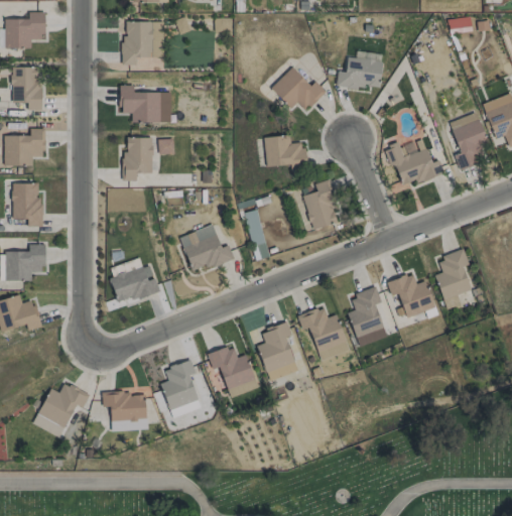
[(29,19),(6,18),(6,47),(32,48),(32,39),(45,39),(45,12),(29,12),(29,19)]
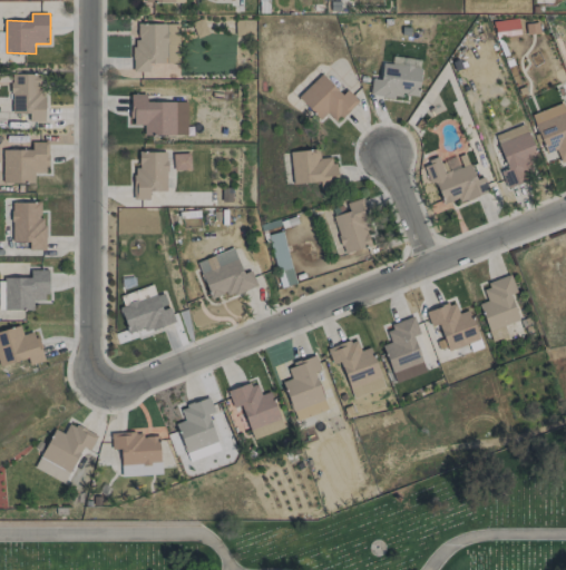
[(524,33),(520,18),(496,21),(499,37),(524,33)]
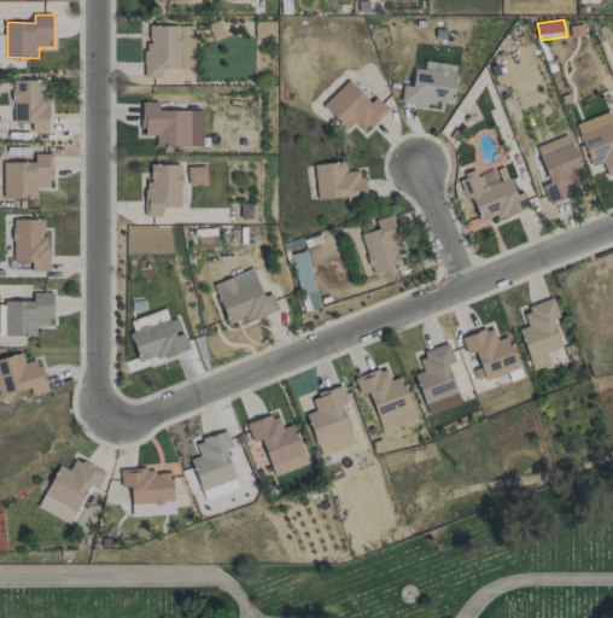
[(164,68),(197,69),(198,27),(150,25),(149,77),(164,77),(164,68)]
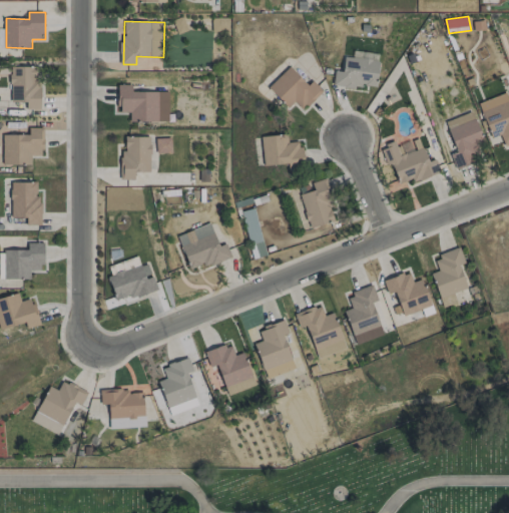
[(378,89),(382,61),(372,60),(373,54),(363,52),(362,58),(347,56),(345,71),(337,70),(335,83),(378,89)]
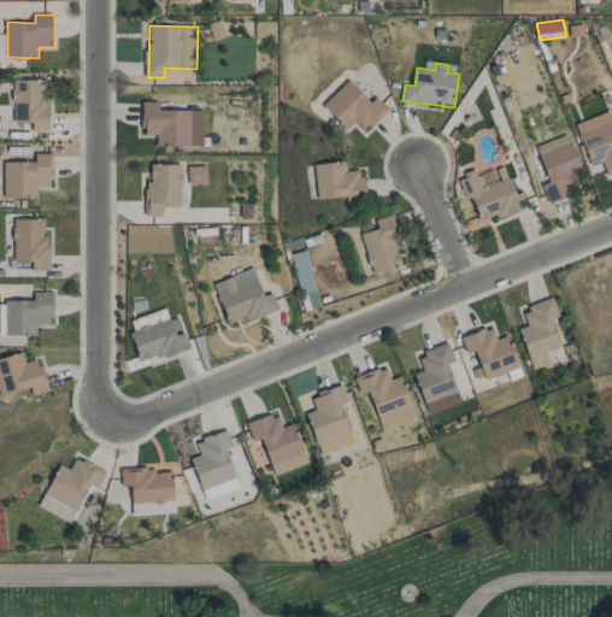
[(49,81),(16,80),(16,123),(34,123),(34,131),(48,131),(49,81)]
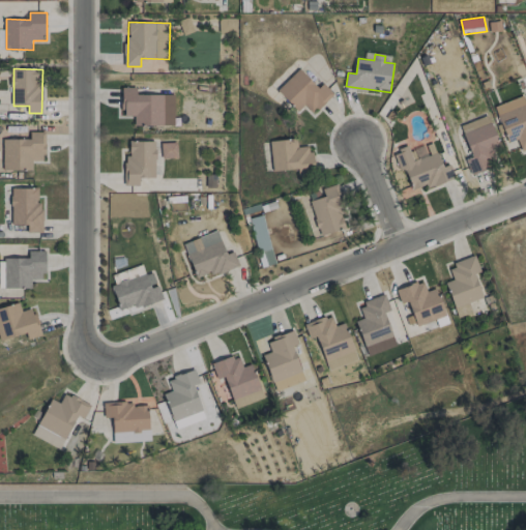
[(281,89),(310,119),(335,93),(325,83),(320,88),(301,68),(281,89)]
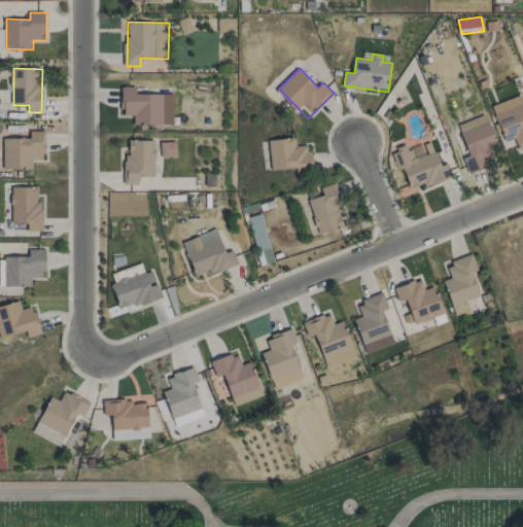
[(137,94),(138,88),(124,86),(124,115),(136,115),(136,124),(165,125),(165,94),(137,94)]
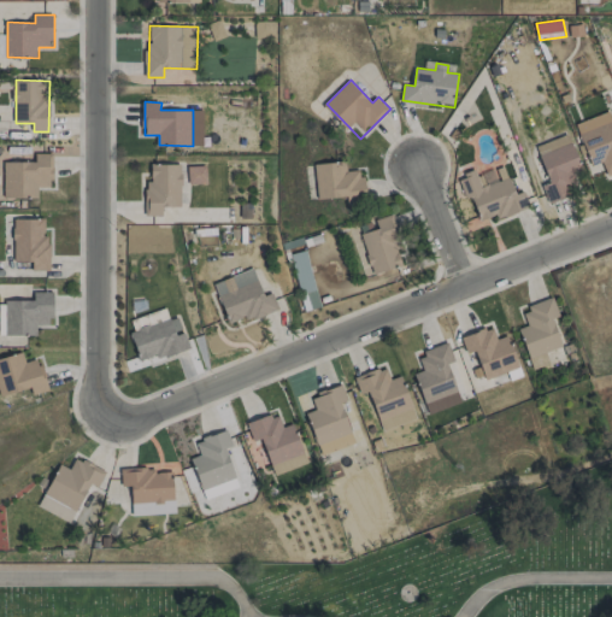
[(578,123),(593,166),(605,163),(610,175),(611,175),(611,112),(578,123)]
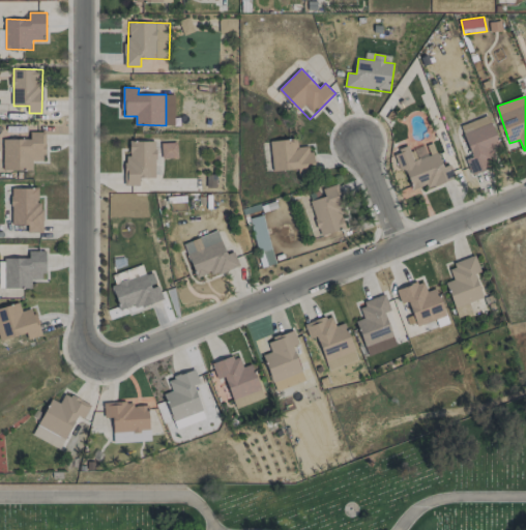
[(464,124),(473,158),(469,159),(473,173),(500,165),(495,150),(501,149),(492,116),(464,124)]
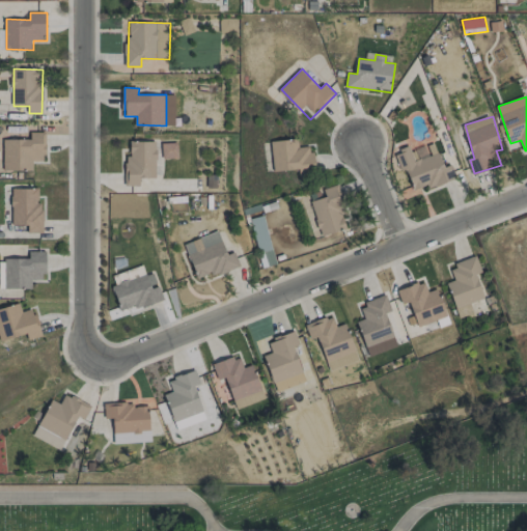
[(47,133),(32,132),(32,139),(5,139),(5,170),(34,171),(34,161),(47,161),(47,133)]
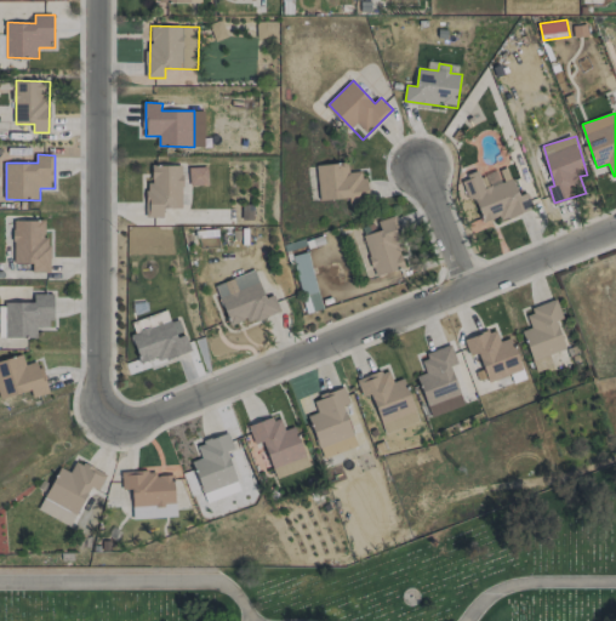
[(320,165),(320,200),(349,199),(349,204),(369,204),(368,171),(351,172),(351,164),(320,165)]
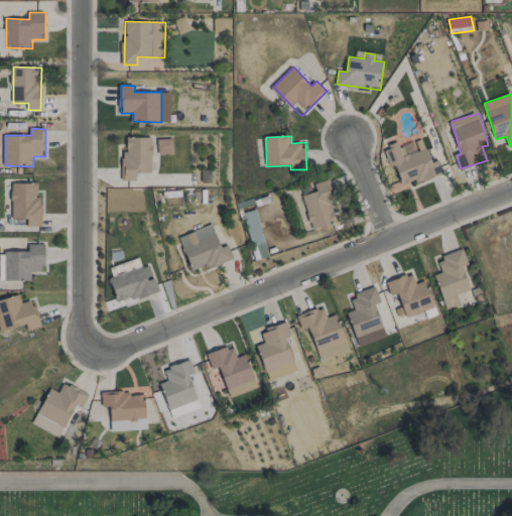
[(124,151),(123,180),(137,180),(137,173),(153,173),(154,138),(128,137),(128,151),(124,151)]
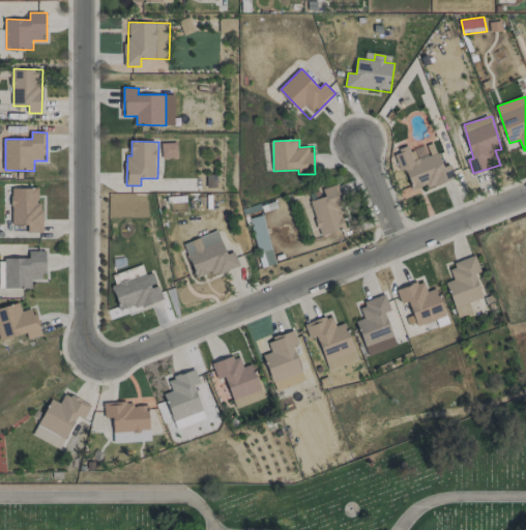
[(165,158),(180,157),(179,143),(164,143),(165,158)]
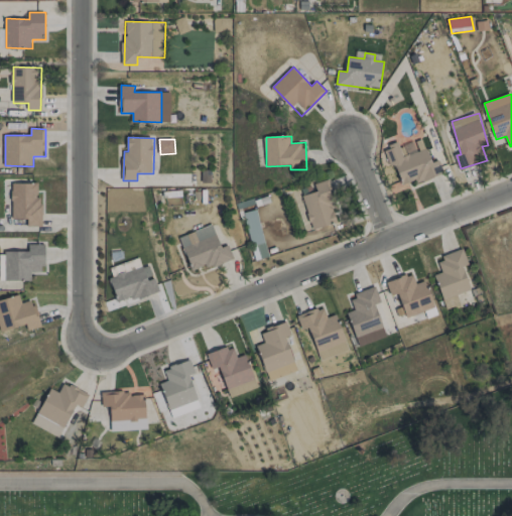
[(432,162),(423,139),(401,148),(399,143),(386,148),(403,188),(444,171),(440,159),(432,162)]
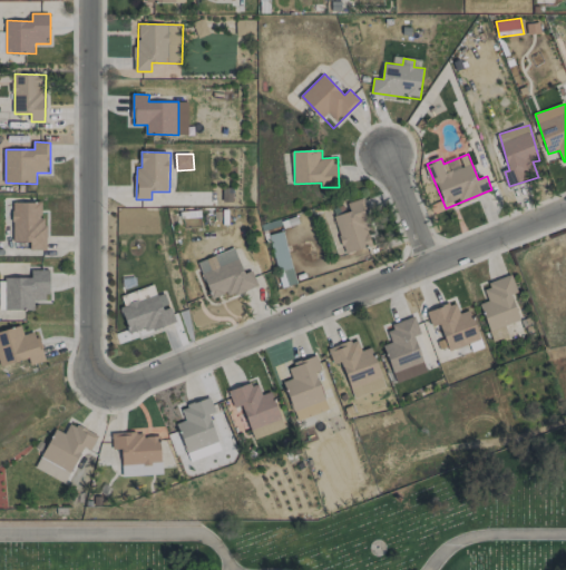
[(31,242),(31,249),(48,249),(48,218),(44,218),(44,202),(16,202),(15,242),(31,242)]
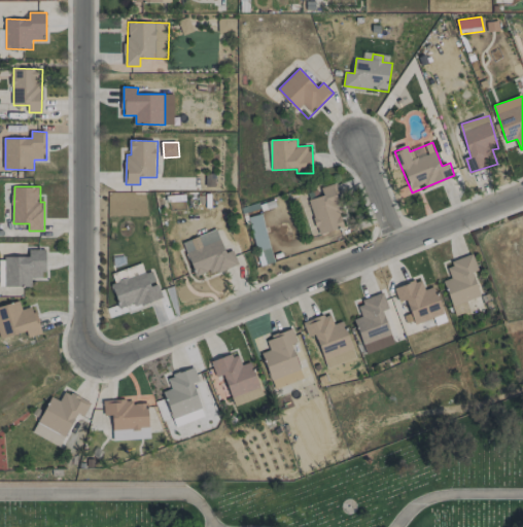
[(249,217),(263,266),(276,262),(263,214),(249,217)]
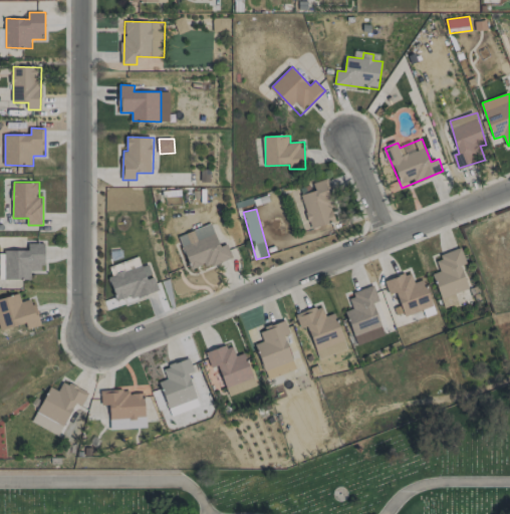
[(221,246),(213,224),(180,236),(193,272),(234,257),(229,243),(221,246)]
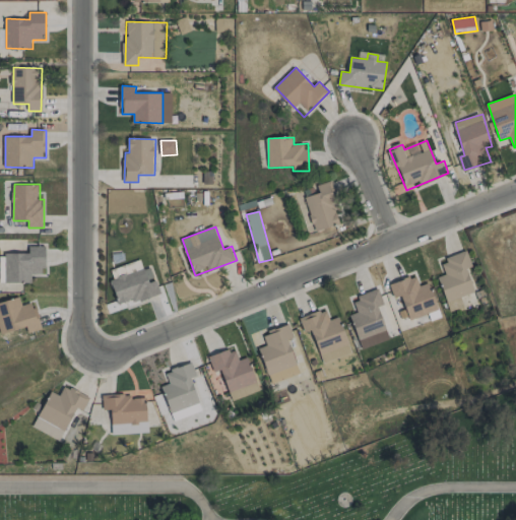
[(46,247),(30,246),(30,253),(6,253),(6,282),(33,282),(33,274),(46,274),(46,247)]
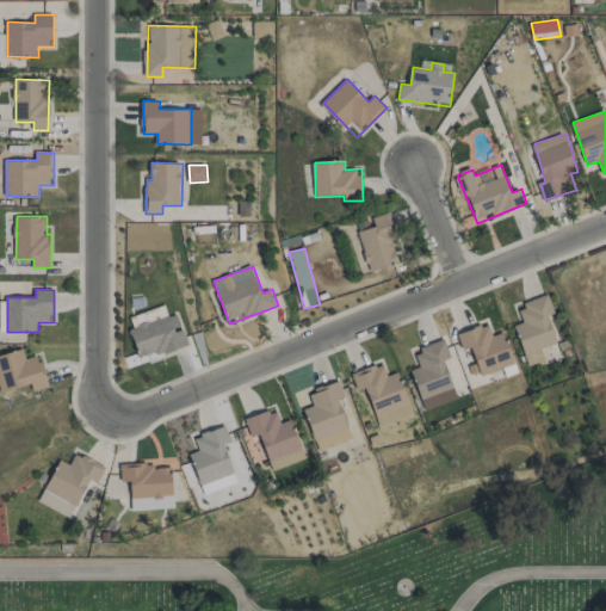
[(558,343),(549,316),(556,313),(550,296),(519,307),(525,322),(515,326),(530,366),(546,360),(543,349),(558,343)]
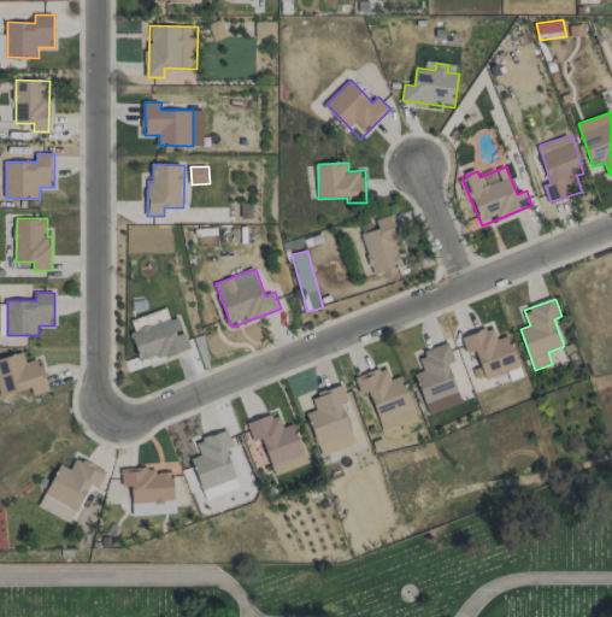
[(192,348),(187,331),(184,331),(180,317),(133,331),(142,363),(192,348)]
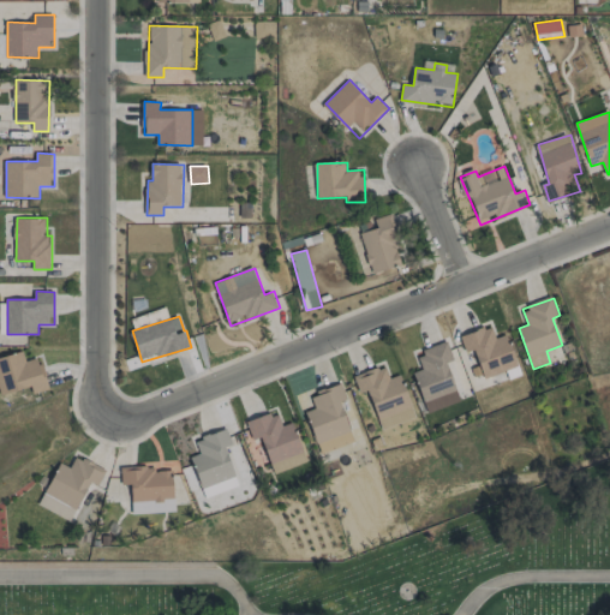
[(486,380),(520,366),(508,334),(497,339),(492,326),(462,338),(468,353),(476,350),(486,380)]
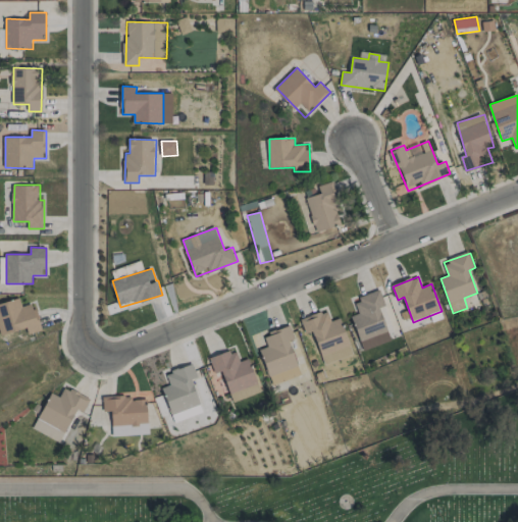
[(393,341),(381,308),(386,306),(381,290),(355,299),(360,314),(353,316),(364,351),(393,341)]
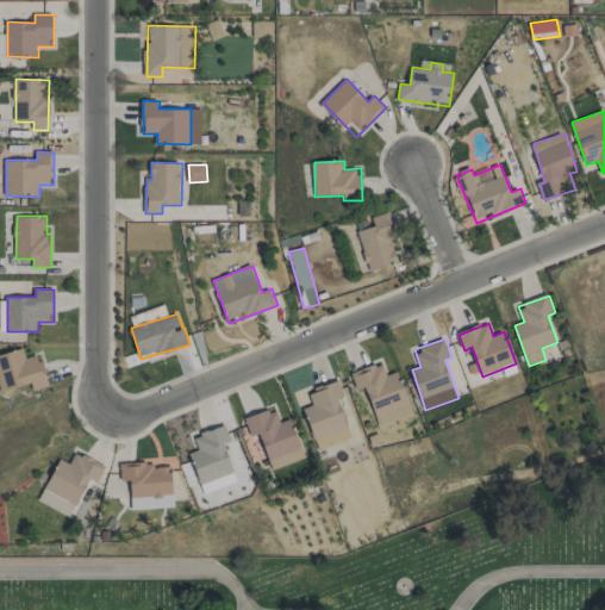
[(0,354),(0,387),(1,392),(32,384),(33,390),(49,387),(41,354),(26,358),(24,349),(0,354)]
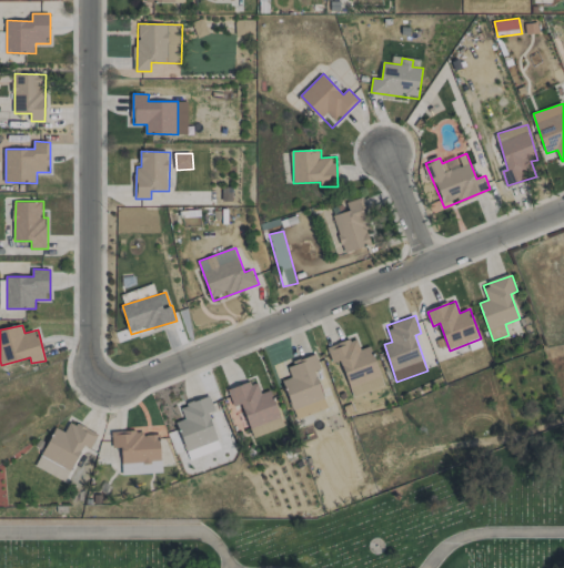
[(372,345),(362,350),(358,337),(329,347),(334,363),(342,361),(354,397),(385,386),(372,345)]
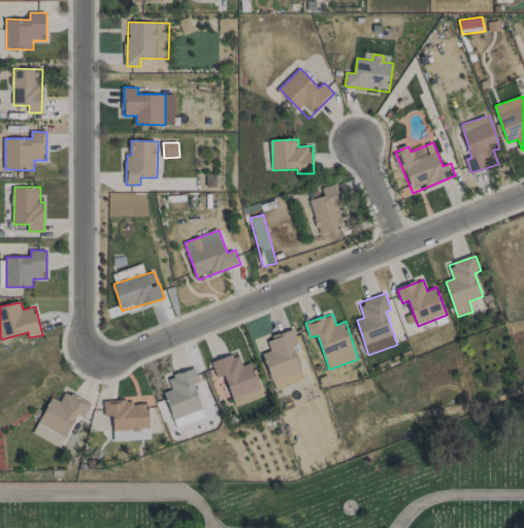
[(305,380),(294,344),(299,342),(295,330),(268,338),(272,351),(264,354),(275,390),(305,380)]
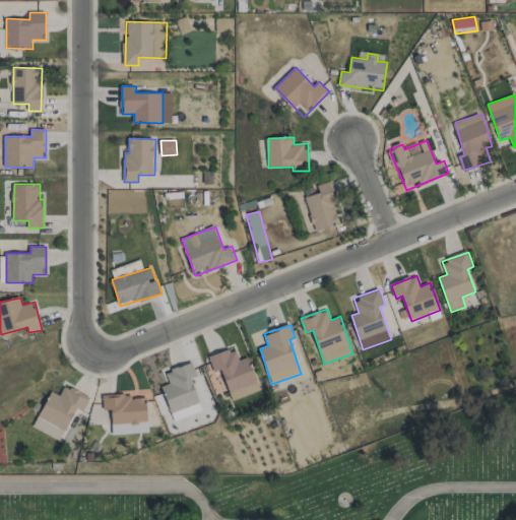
[(250,358),(240,360),(237,348),(210,355),(214,372),(223,370),(229,390),(257,383),(250,358)]
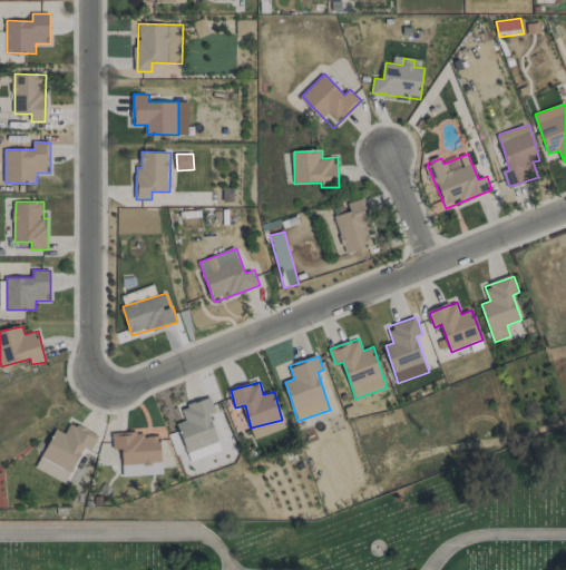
[(191,461),(223,452),(212,414),(216,412),(213,397),(183,406),(187,421),(179,423),(191,461)]
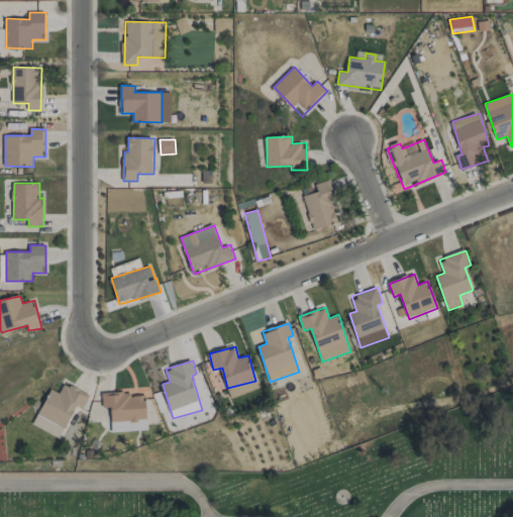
[(232,398),(260,388),(257,380),(229,391),(232,398)]
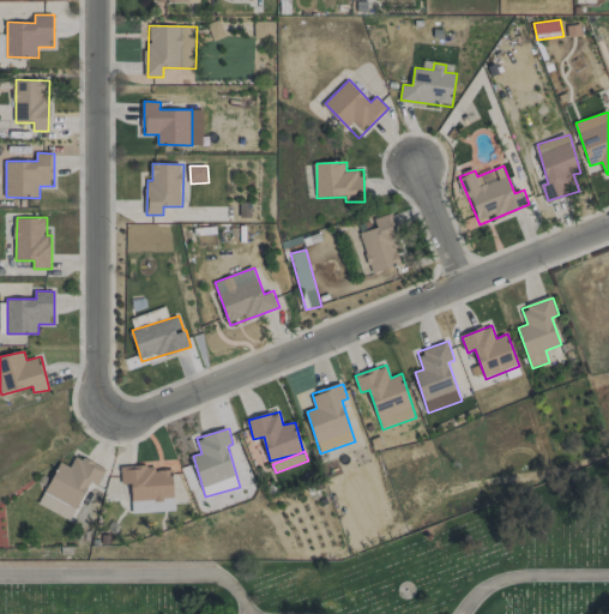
[(91,481),(100,486),(108,469),(77,455),(72,467),(61,462),(40,505),(72,521),(91,481)]
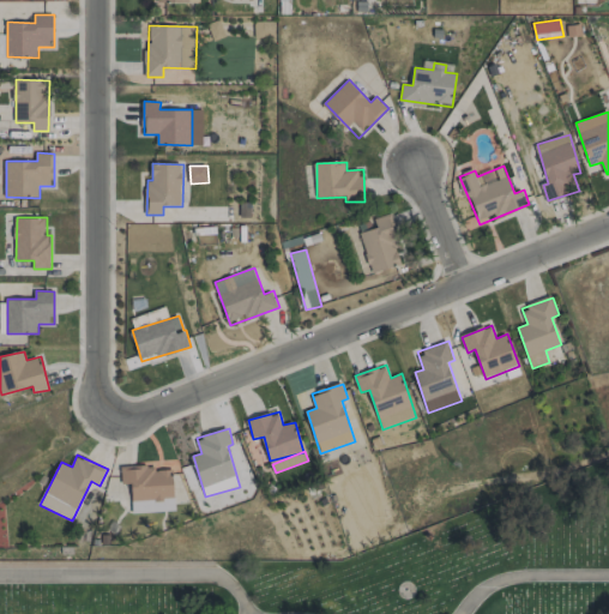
[(133,483),(133,512),(175,511),(174,467),(122,468),(124,483),(133,483)]
